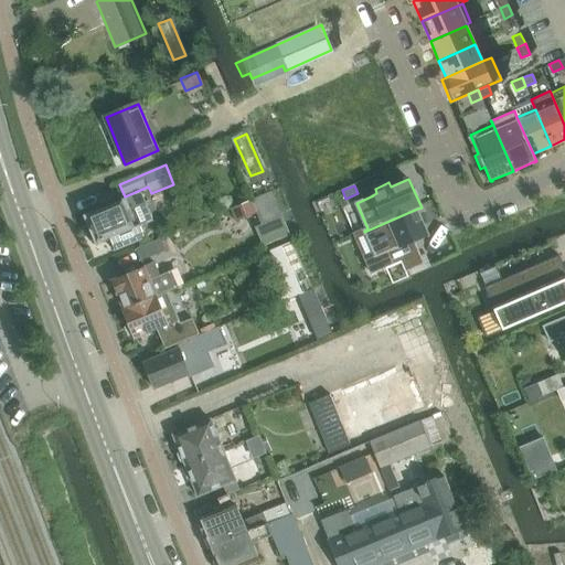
[(283,216),(272,191),(252,200),(258,214),(263,224),(283,216)]
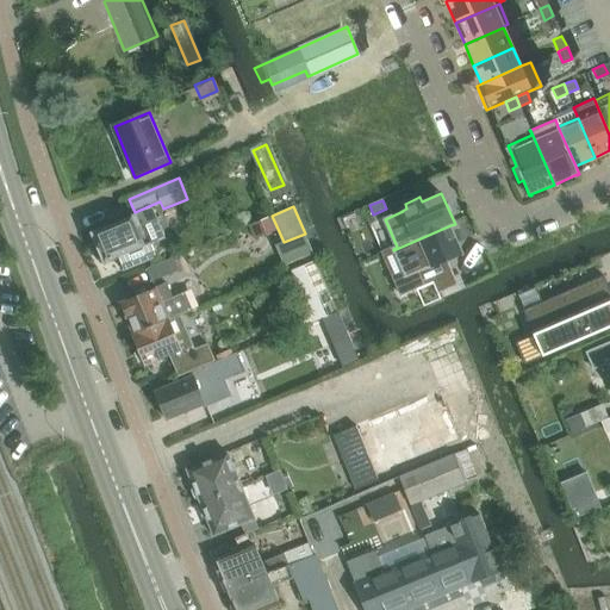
[(105,265),(119,259),(125,272),(160,259),(154,244),(167,240),(154,209),(151,210),(92,234),(97,247),(94,250),(99,262),(104,262),(105,265)]
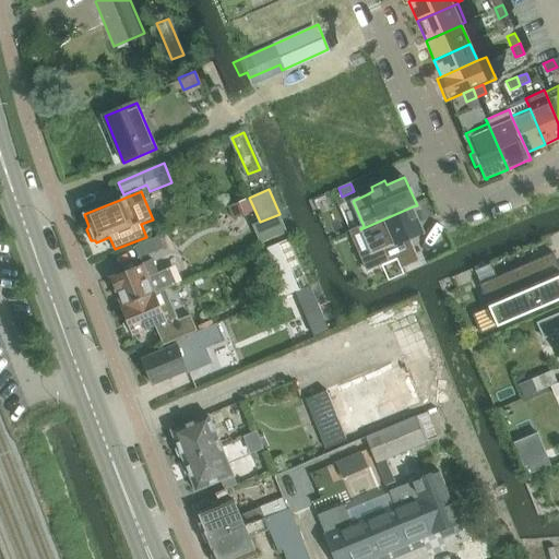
[(249,198),(229,205),(236,221),(256,212),(249,198)]
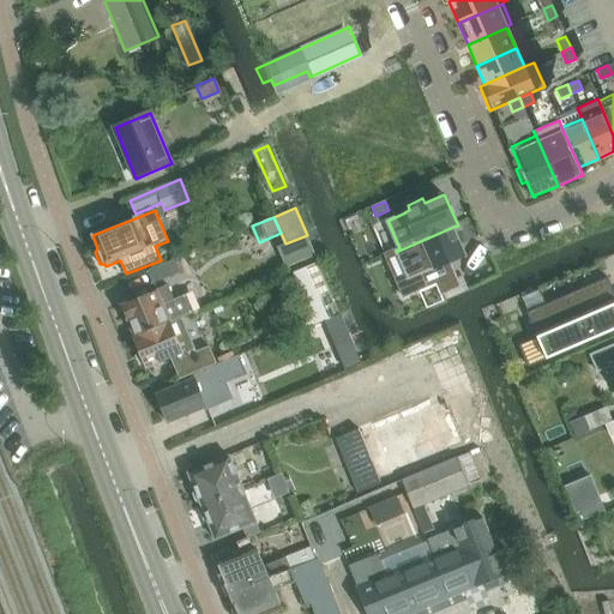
[(467,257),(453,227),(396,252),(409,281),(435,269),(435,270),(467,257)]
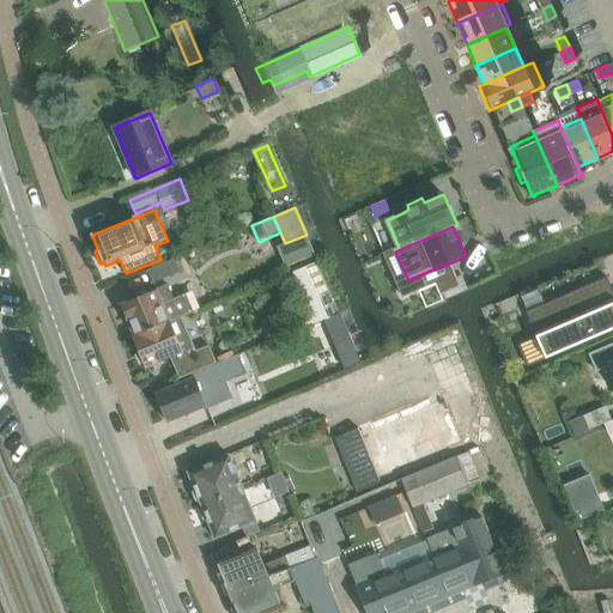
[(150,271),(156,284),(182,273),(176,260),(150,271)]
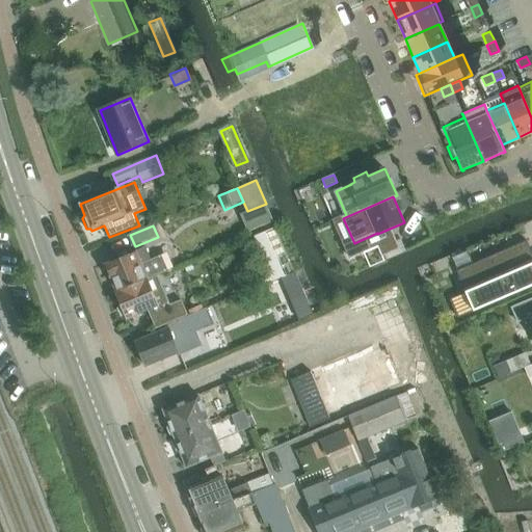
[(276,229),(256,238),(274,282),(295,273),(276,229)]
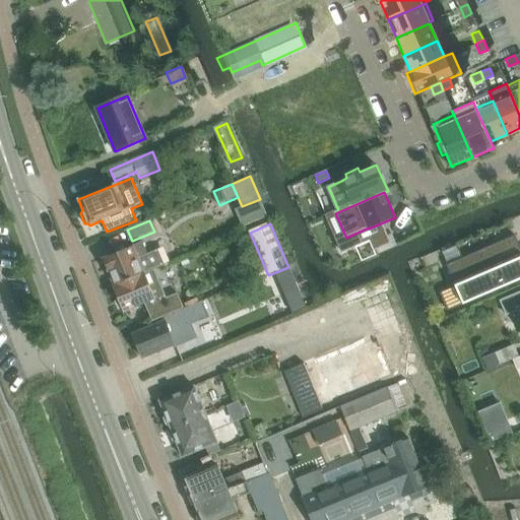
[(386,233),(371,239),(375,250),(391,244),(386,233)]
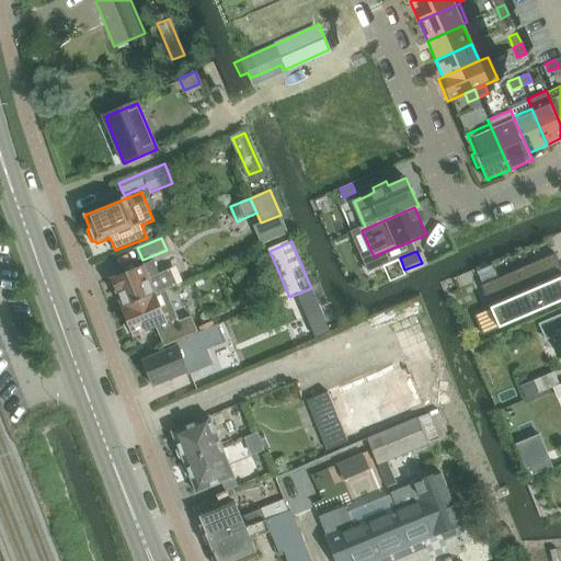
[(492,309),(477,316),(484,335),(501,329),(560,302),(560,264),(557,254),(482,286),(492,309)]
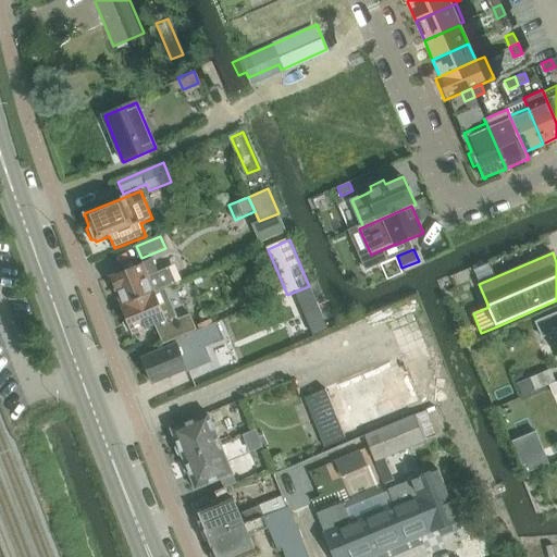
[(165,286),(174,282),(169,268),(160,272),(156,260),(145,264),(145,265),(136,269),(135,264),(125,268),(127,272),(112,277),(123,306),(122,307),(123,308),(166,289),(165,286)]
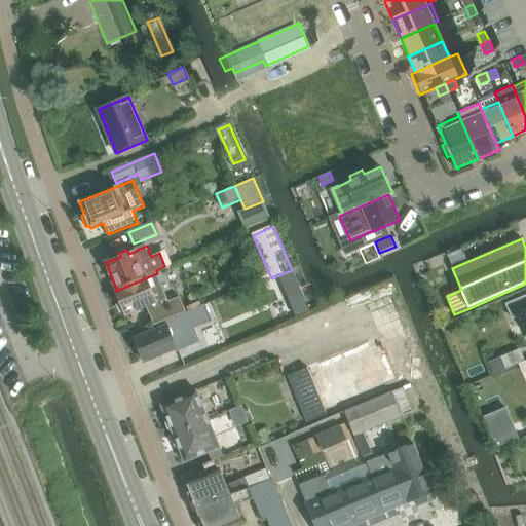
[(183,264),(185,270),(191,267),(189,261),(183,264)]
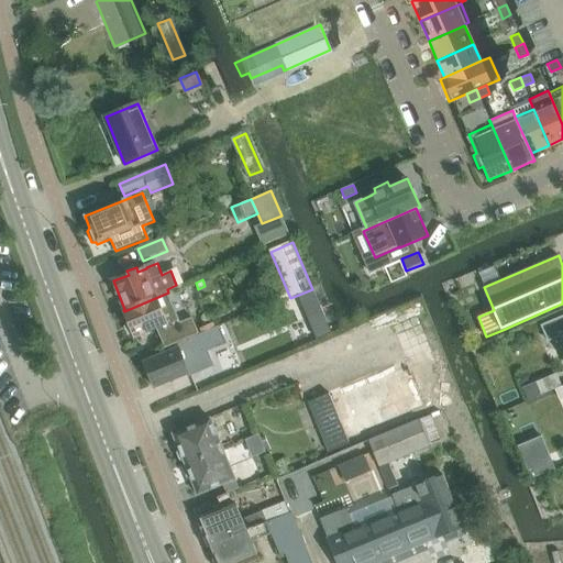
[(329,326),(312,289),(290,298),(287,300),(302,337),(329,326)]
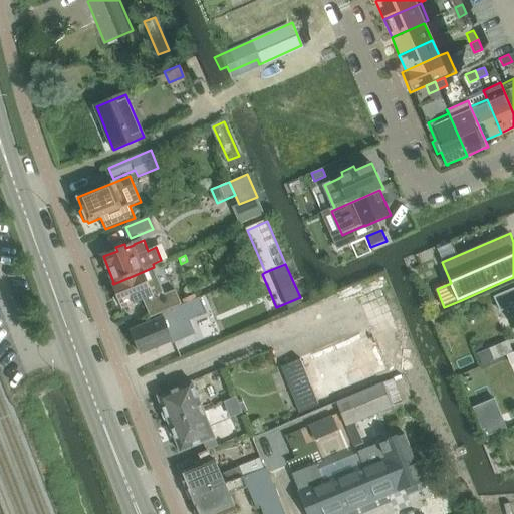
[(166,296),(154,267),(113,284),(122,309),(145,300),(152,319),(183,307),(177,292),(166,296)]
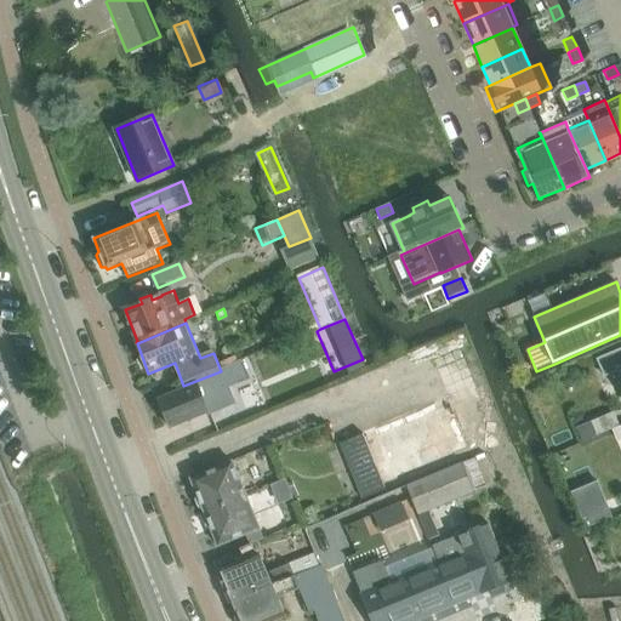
[(620,348),(597,359),(604,375),(620,369),(620,372),(620,348)]
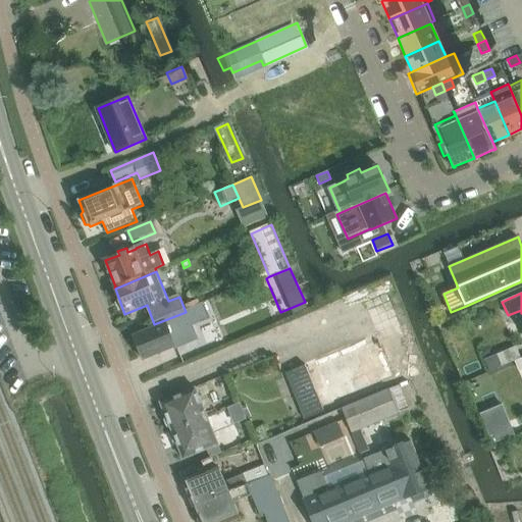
[(203,302),(188,309),(194,321),(208,315),(203,302)]
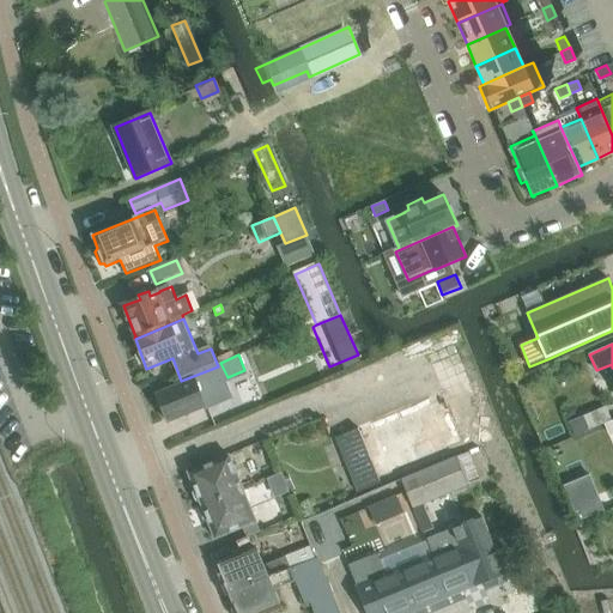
[(222,380),(200,389),(195,378),(157,394),(169,423),(207,407),(207,406),(229,398),(222,380)]
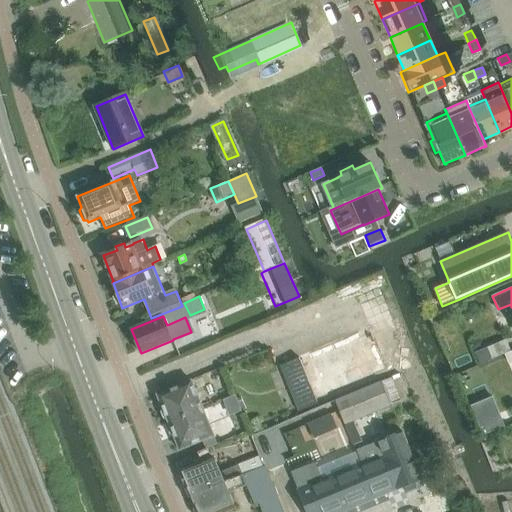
[(289,363),(281,367),(300,413),(319,404),(353,392),(353,391),(389,375),(382,359),(384,359),(370,328),(289,363)]
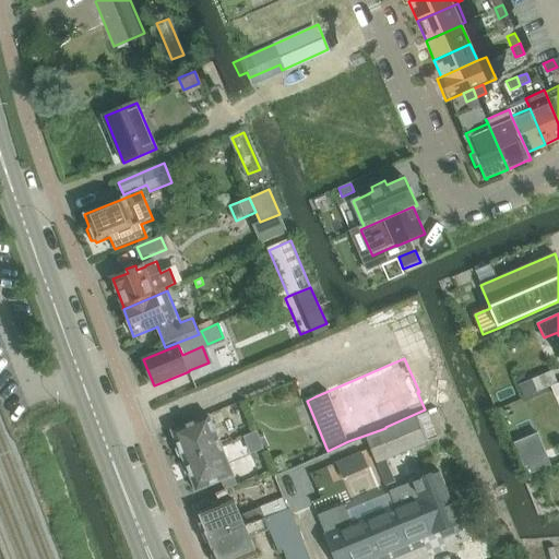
[(525,384),(531,396),(538,392),(533,380),(525,384)]
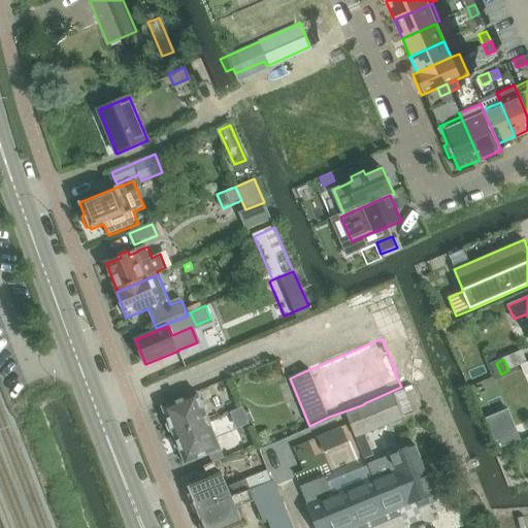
[(365,434),(415,414),(405,389),(347,413),(356,437),(365,434)]
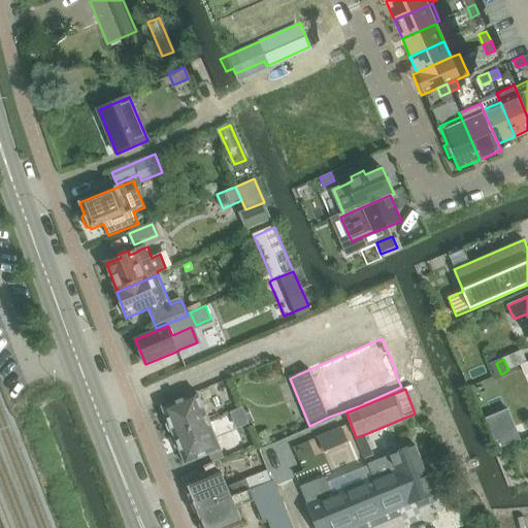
[(169,431),(173,433),(174,435),(209,422),(198,393),(163,407),(168,421),(167,426),(169,431)]
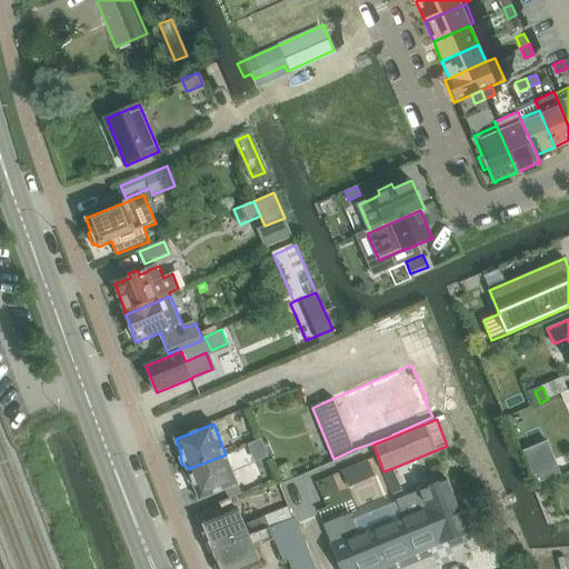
[(548,441),(523,451),(538,485),(562,473),(548,441)]
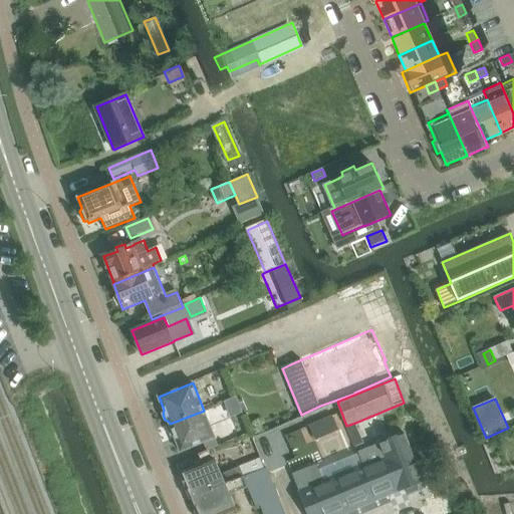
[(216,438),(205,411),(204,411),(170,424),(170,425),(170,430),(172,436),(176,439),(181,452),(216,438)]
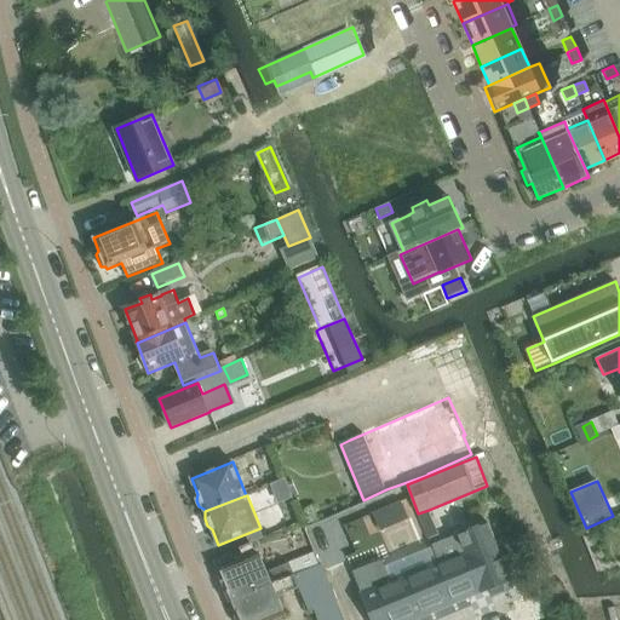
[(429,510),(418,514),(429,539),(438,535),(429,510)]
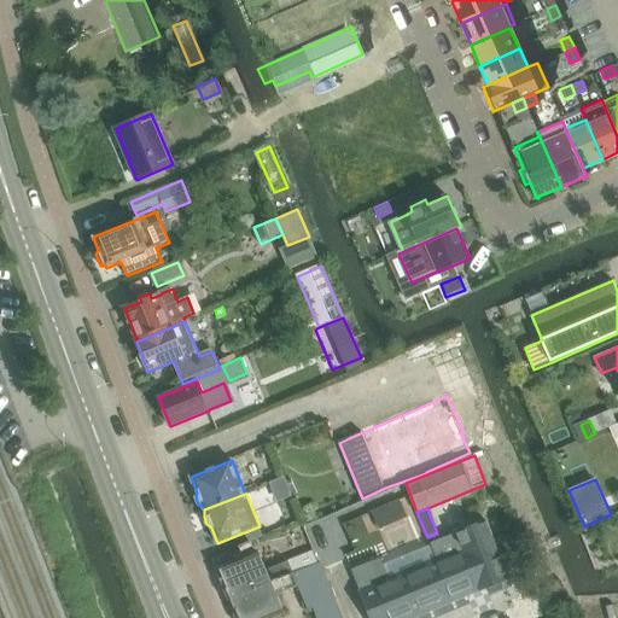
[(441,555),(437,559),(426,564),(444,606),(468,596),(474,598),(483,595),(487,588),(509,578),(485,522),(436,542),(441,555)]
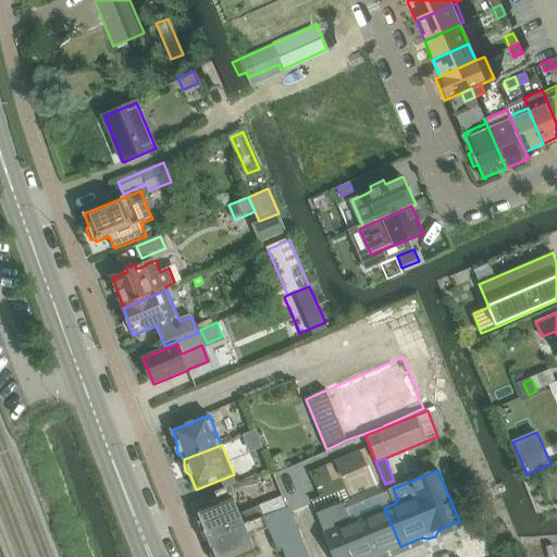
[(282,498),(260,507),(264,518),(286,509),(282,498)]
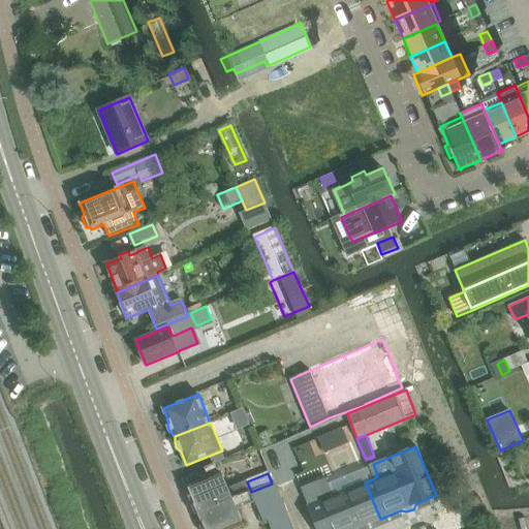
[(190,490),(188,494),(191,501),(195,503),(199,512),(251,492),(247,481),(227,490),(221,474),(190,487),(189,488),(189,489),(190,490)]
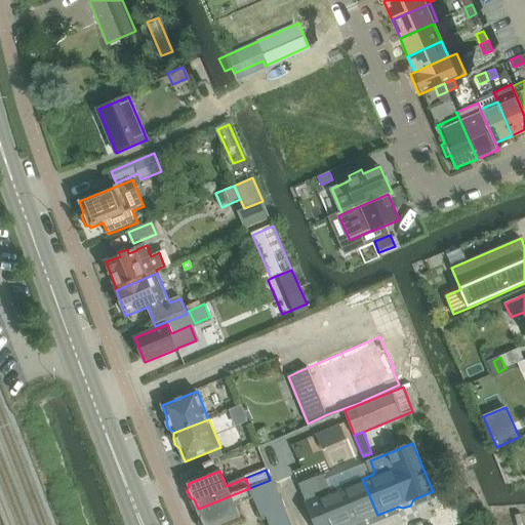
[(312,524),(314,523),(315,524),(352,524),(377,515),(362,479),(344,487),(324,493),(317,477),(299,484),(306,501),(312,517),(309,518),(312,524)]
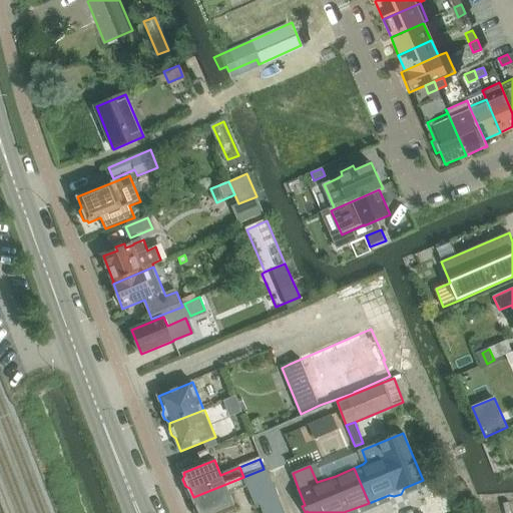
[(243,477),(193,497),(197,506),(195,510),(195,512),(222,512),(234,509),(228,495),(247,487),(255,507),(261,506),(278,499),(266,468),(264,469),(243,477)]
